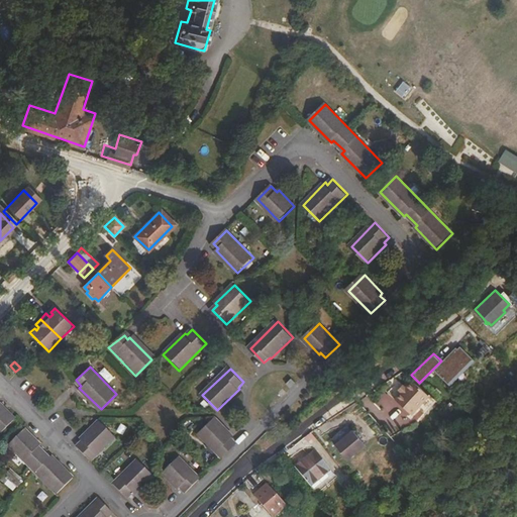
[(297,383),(293,378),(287,384),(291,388),(297,383)]
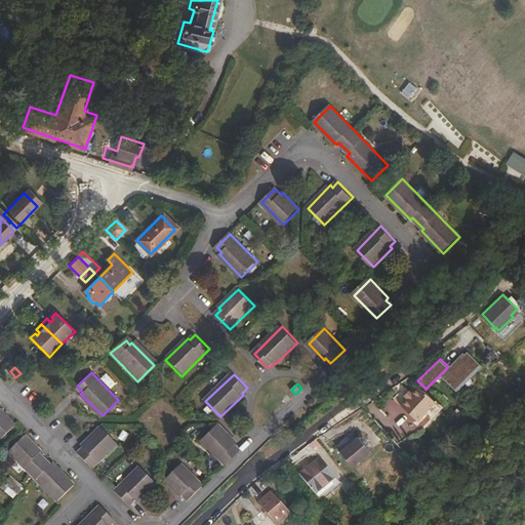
[(416,418),(426,410),(435,400),(423,390),(418,384),(411,391),(406,386),(395,397),(416,418)]
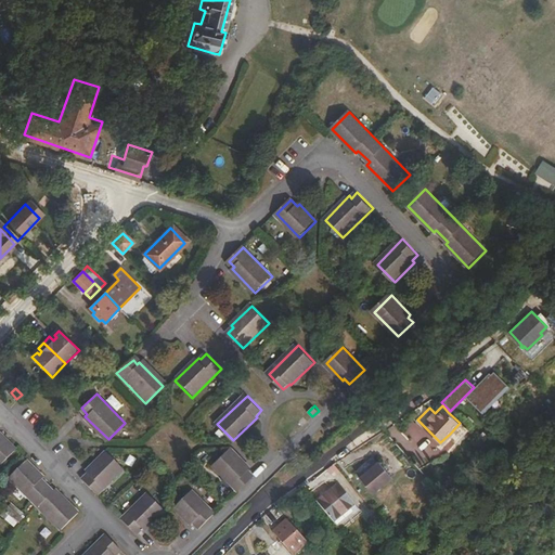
[(0,464),(15,450),(0,434),(0,464)]
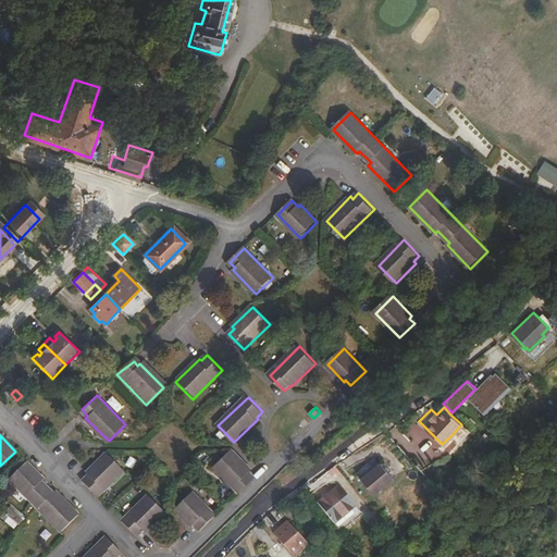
[(231,450),(214,467),(239,492),(255,478),(248,472),(250,470),(231,450)]
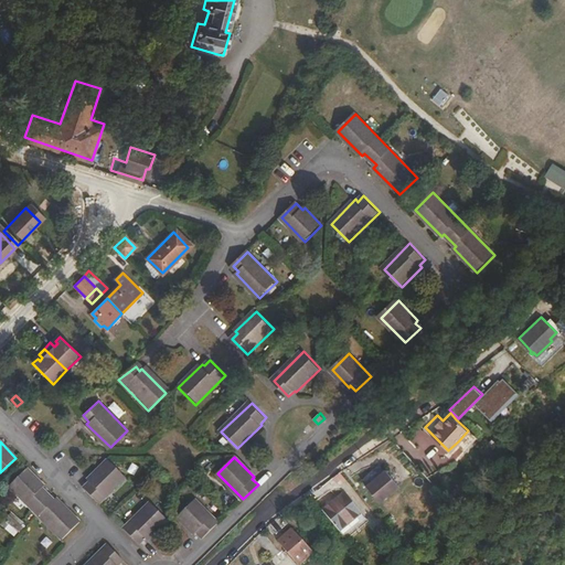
[(84,488),(99,503),(126,477),(109,459),(88,480),(91,481),(84,488)]
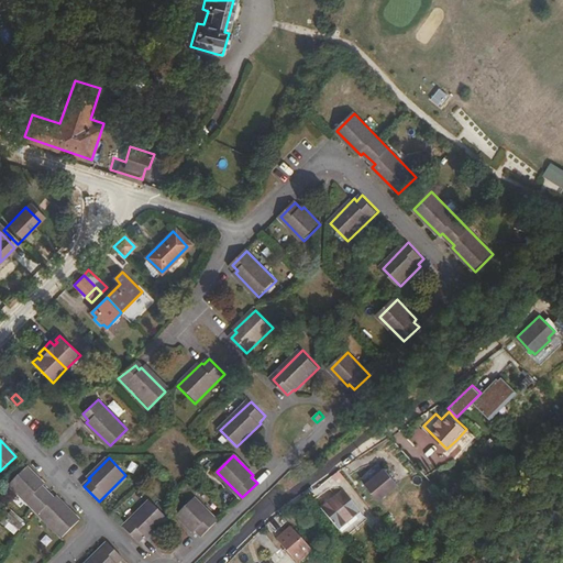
[(28,467),(11,484),(64,537),(80,520),(57,497),(55,498),(43,486),(45,485),(28,467)]
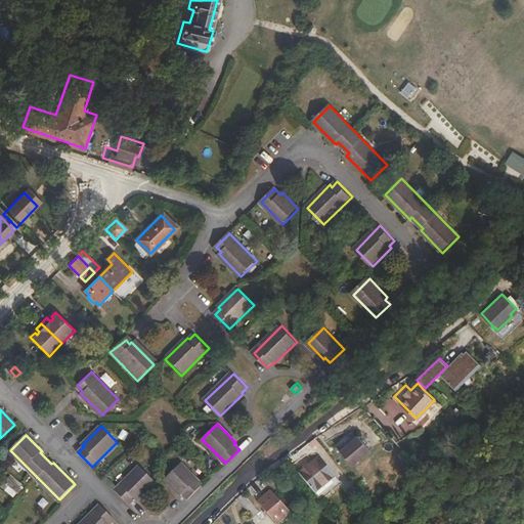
[(346,446),(341,450),(352,465),(370,450),(358,436),(346,446)]
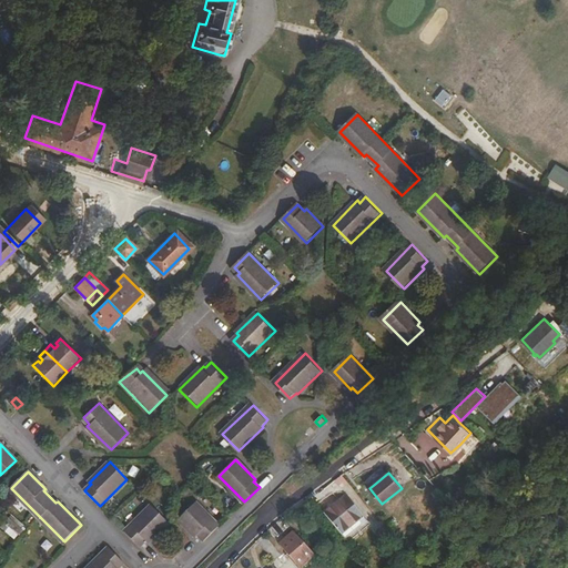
[(324,490),(315,498),(321,506),(331,498),(324,490)]
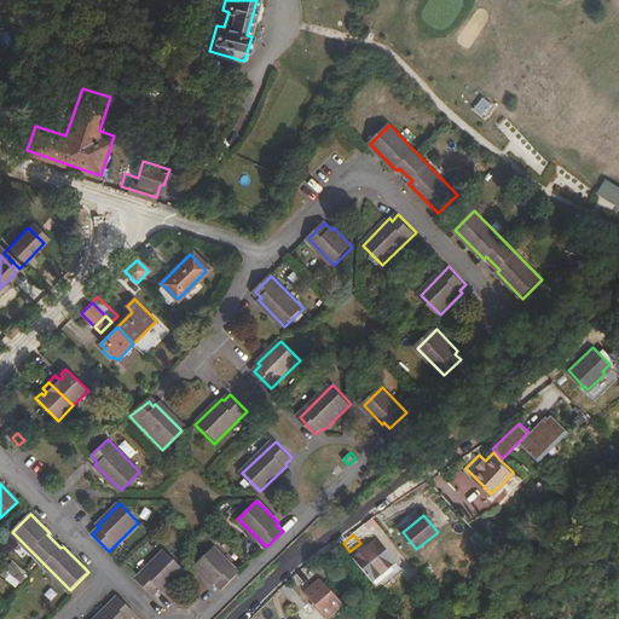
[(377,589),(401,570),(382,544),(377,539),(353,559),(377,589)]
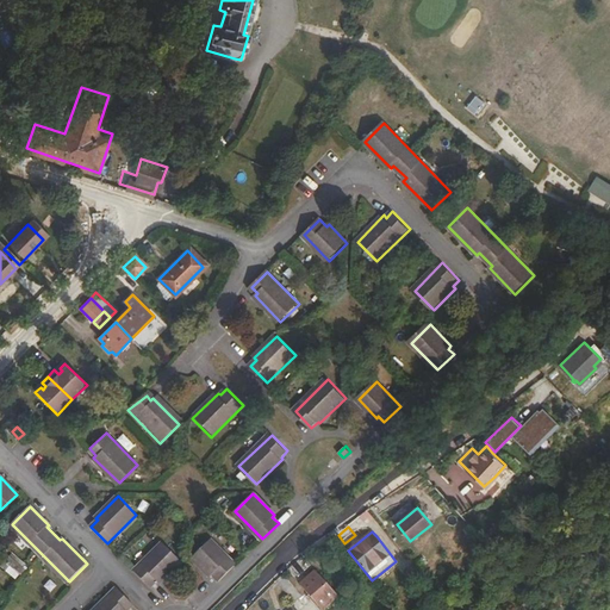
[(236,564),(211,539),(192,558),(211,577),(213,574),(219,580),(236,564)]
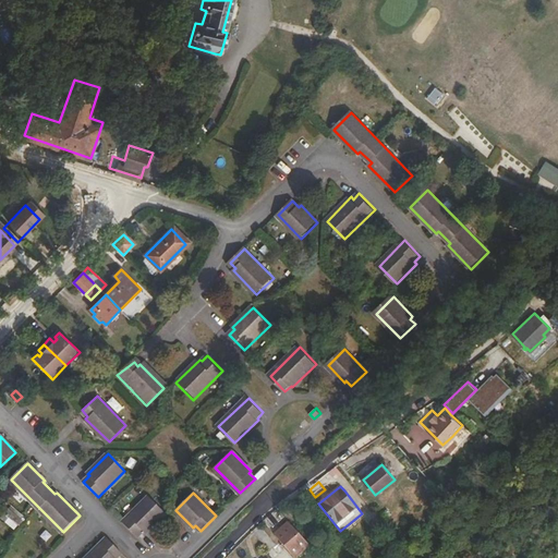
[(149,496),(123,521),(138,537),(145,531),(146,533),(166,513),(149,496)]
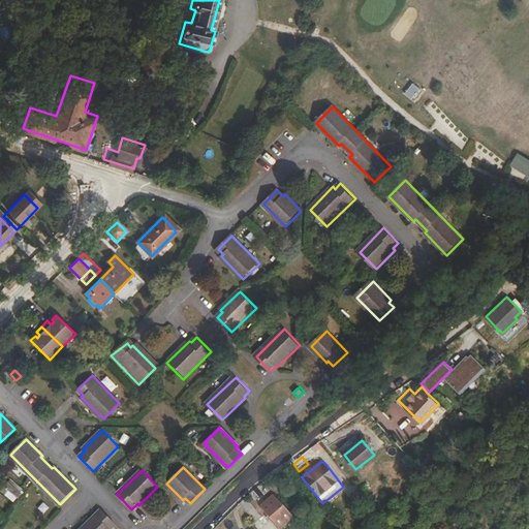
[(8,480),(4,486),(17,497),(21,492),(8,480)]
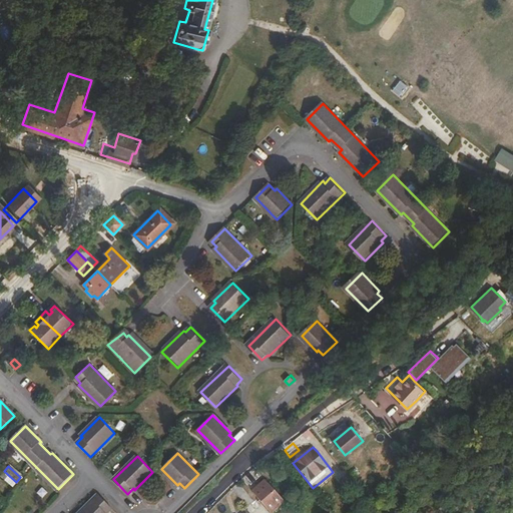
[(265,505),(279,493),(268,481),(254,493),(265,505)]
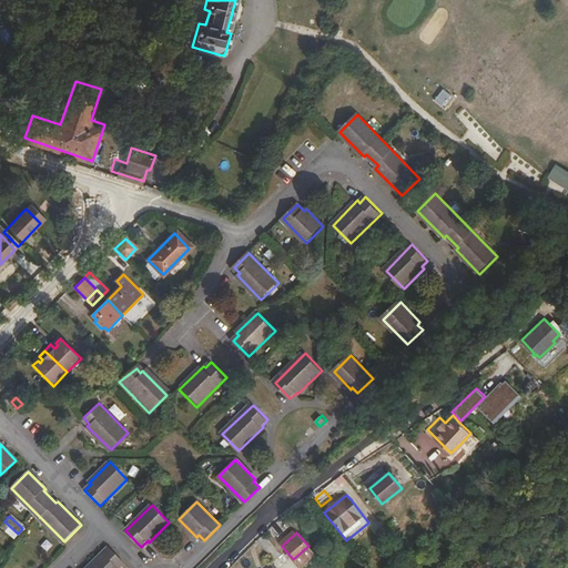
[(110,546),(87,567),(120,567),(125,561),(110,546)]
